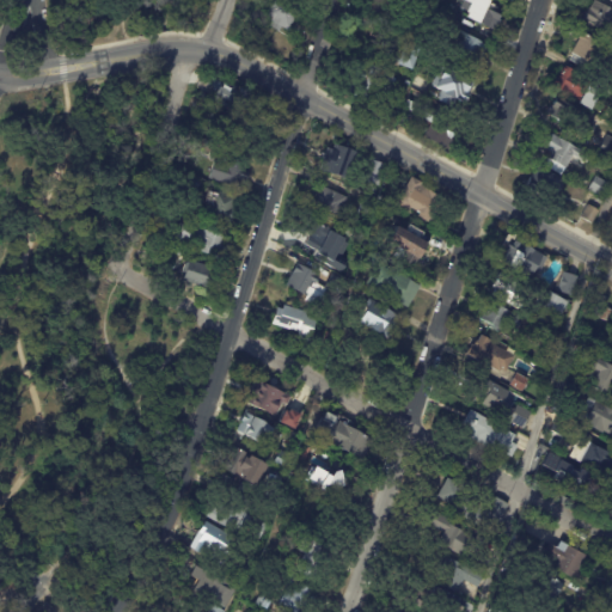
[(281,0),(297,10),(282,30),(279,28),(275,32),(264,25),(267,20),(257,13),(261,7),(256,4),(258,0),(281,0)]
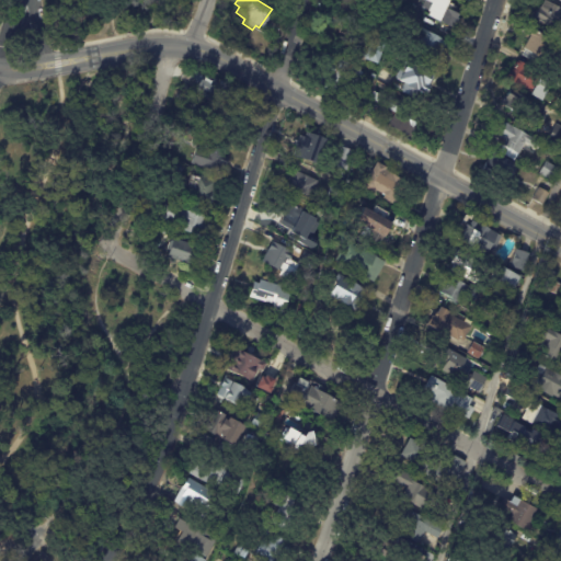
[(335,11),(340,0),(371,0),(361,23),(335,11)]
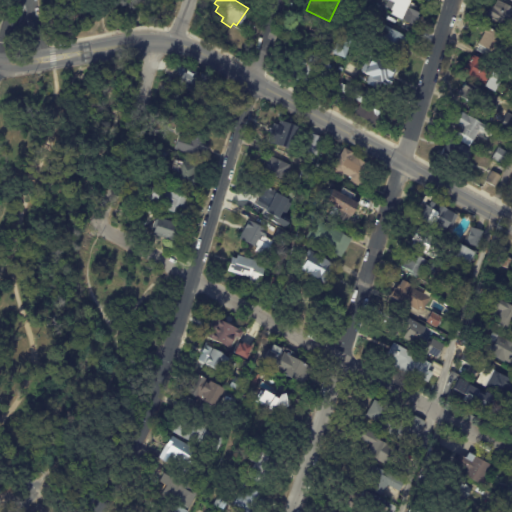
[(417,16),(413,25),(390,15),(390,17),(387,15),(386,18),(374,12),(378,5),(382,7),(385,0),(405,0),(409,2),(420,8),(417,16)]
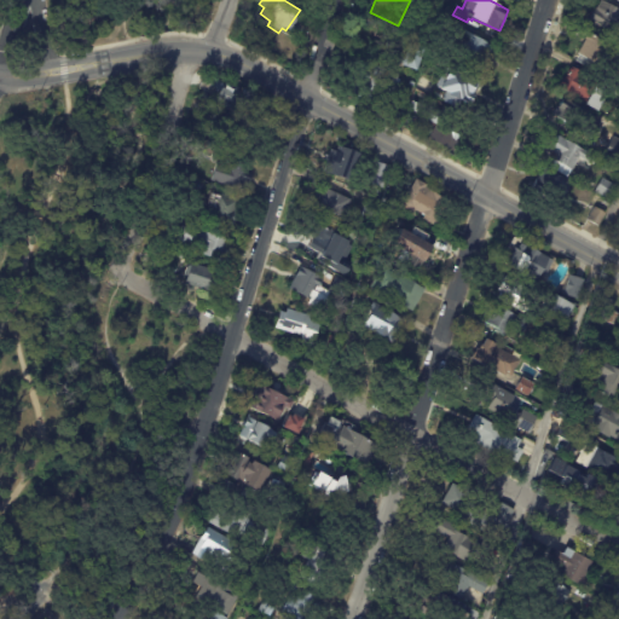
[(618,35),(588,21),(594,9),(596,10),(600,1),(618,10),(618,35)]
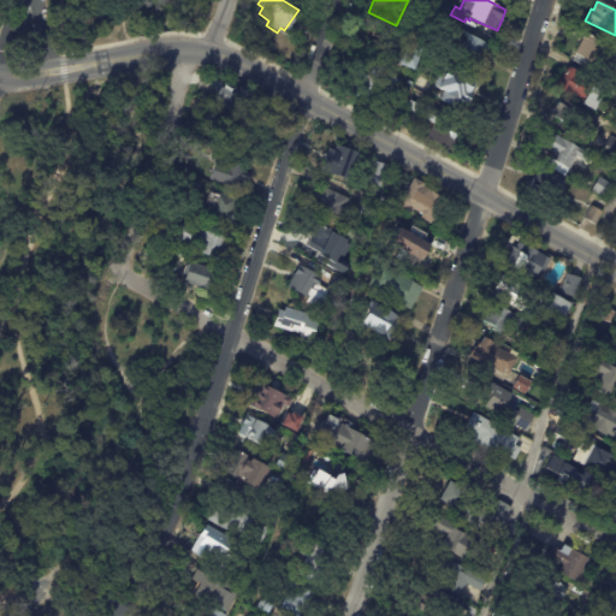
[(491,47),(478,70),(449,54),(462,30),(491,47)]
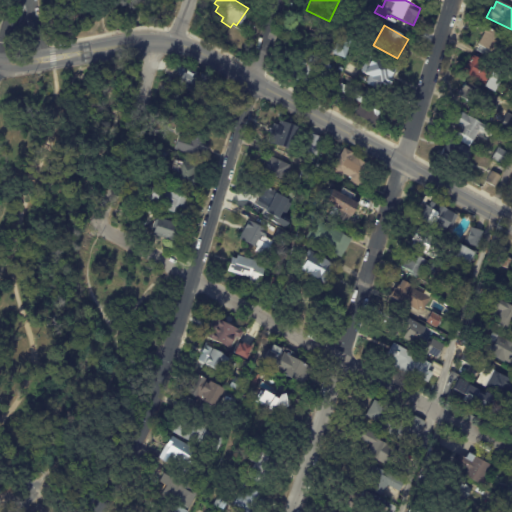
[(481,52),(474,48),(477,43),(476,42),(484,27),(502,36),(494,52),(484,47),(481,52)]
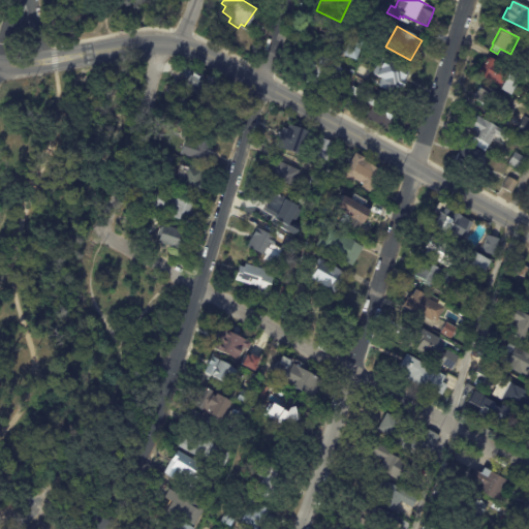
[(323,44),(327,35),(336,38),(332,48),(323,44)]
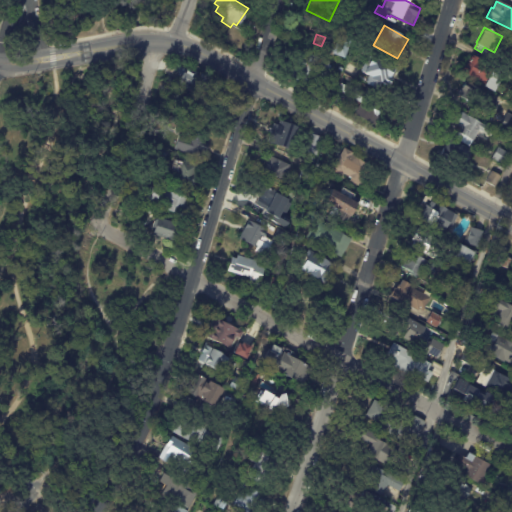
[(329,52),(335,34),(348,38),(341,57),(329,52)]
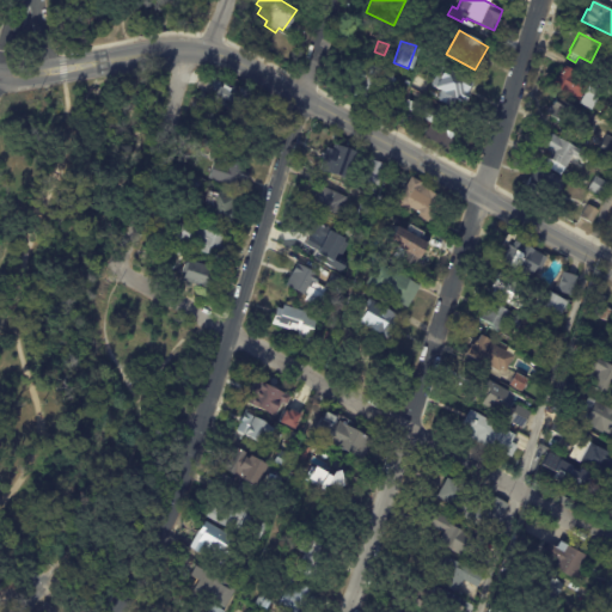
[(375,61),(386,65),(385,71),(391,72),(390,77),(393,78),(390,91),(385,90),(384,95),(367,90),(365,98),(346,92),(355,60),(374,66),(375,61)]
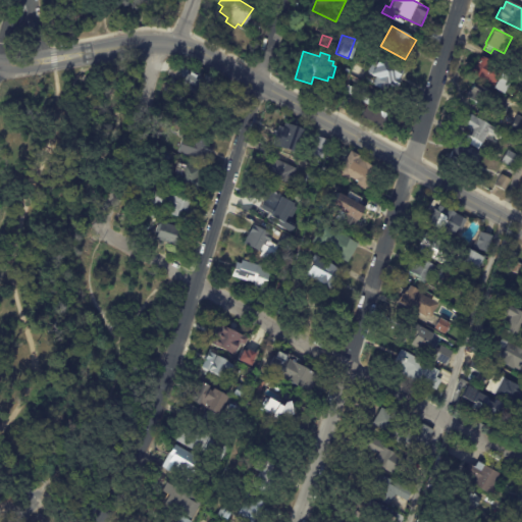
[(488,59),(500,65),(497,71),(508,79),(501,92),(467,71),(478,53),(488,59)]
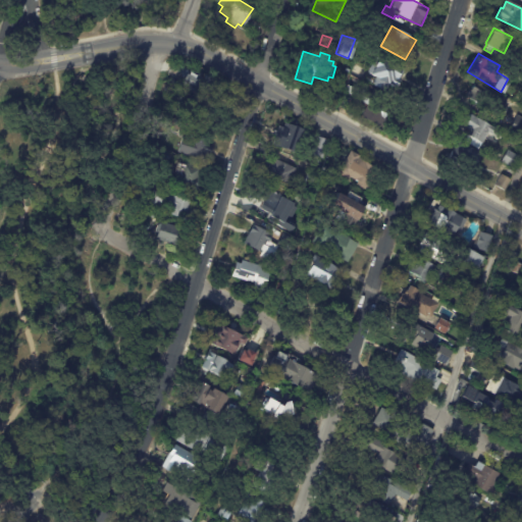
[(400,75),(398,79),(399,80),(395,88),(370,74),(374,67),(371,65),(376,57),(389,64),(390,61),(404,68),(400,75)]
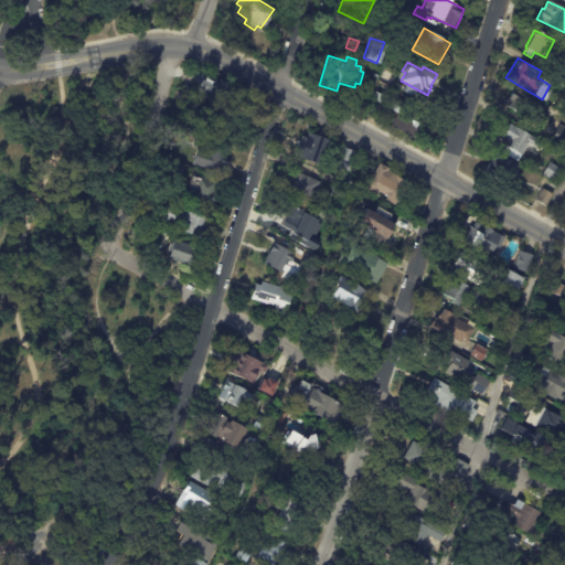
[(395,76),(390,86),(379,81),(384,68),(396,75),(395,76)]
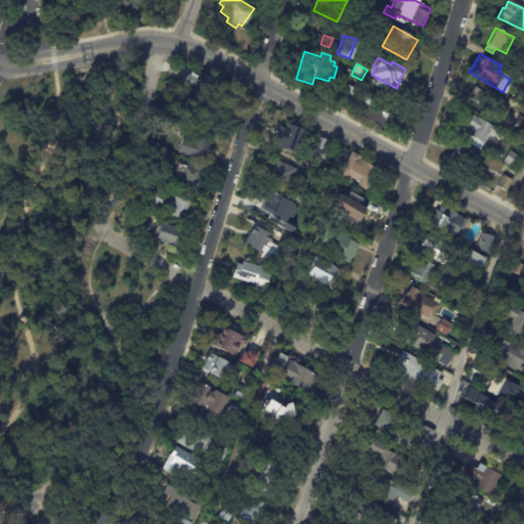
[(198,94),(183,86),(193,71),(207,79),(198,94)]
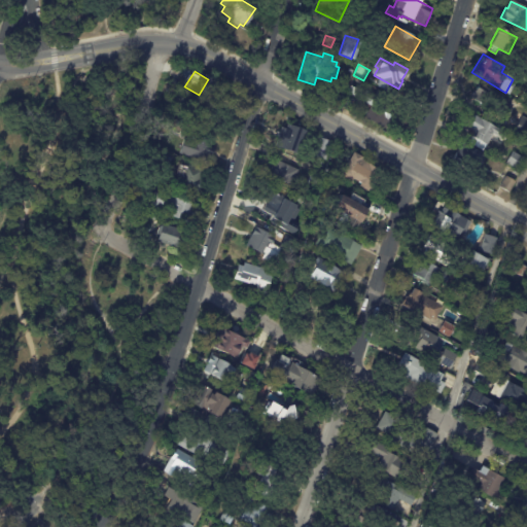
[(222,77),(217,94),(207,90),(211,74),(222,77)]
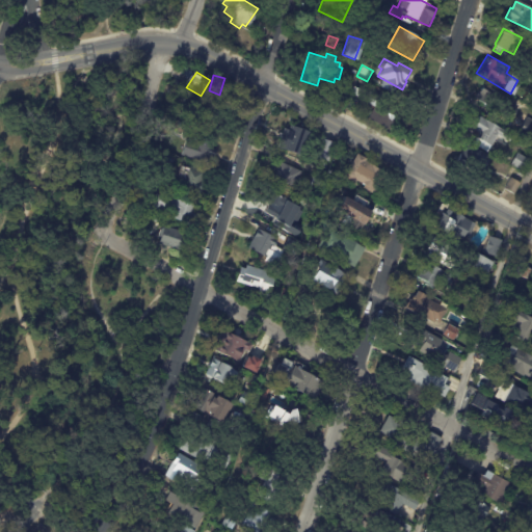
[(513,102),(511,106),(517,109),(512,118),(503,112),(502,114),(475,98),(483,83),(513,102)]
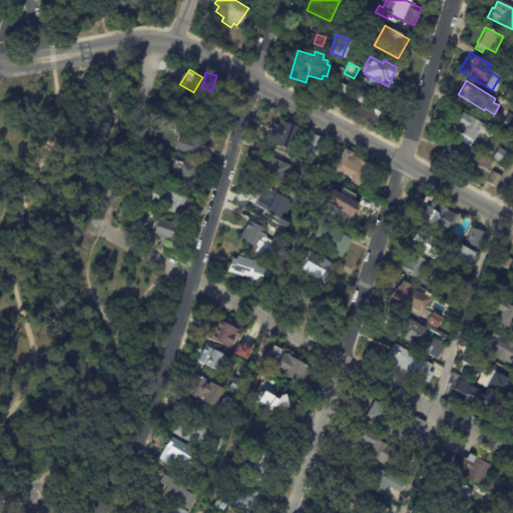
[(326,97),(320,95),(323,83),(336,86),(332,99),(326,97)]
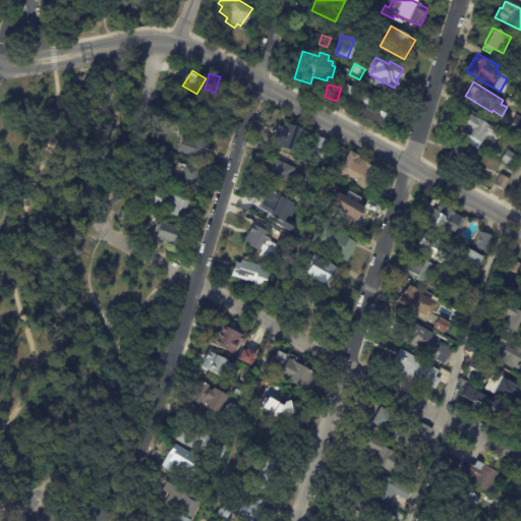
[(173,95),(178,87),(198,99),(190,112),(180,106),(183,101),(173,95)]
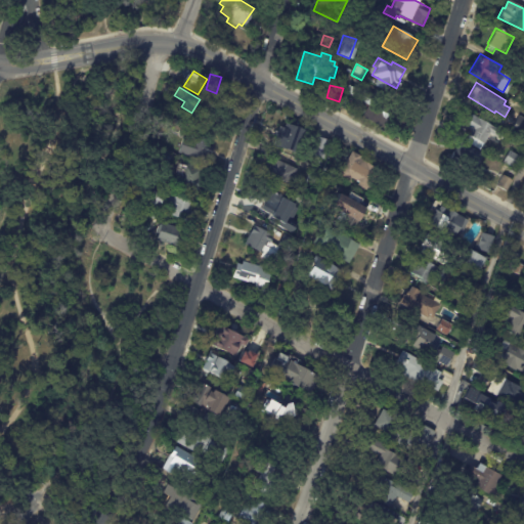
[(385,117),(384,119),(386,119),(382,128),(359,117),(365,103),(358,100),(362,91),(391,103),(385,117)]
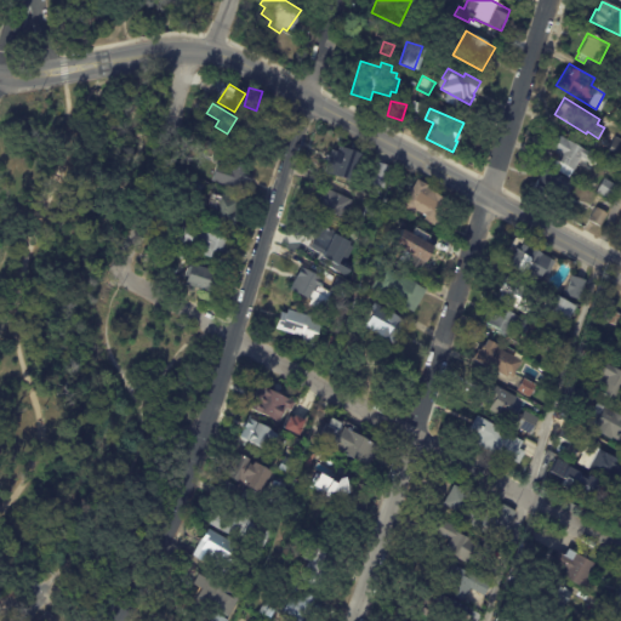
[(241,126),(256,131),(249,153),(214,141),(217,134),(231,138),(234,124),(241,126)]
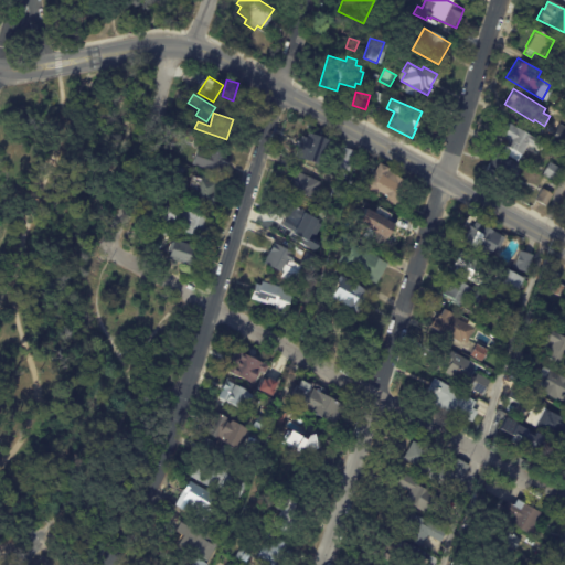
[(521,156),(504,147),(508,141),(500,137),(508,124),(544,145),(540,150),(529,144),(521,156)]
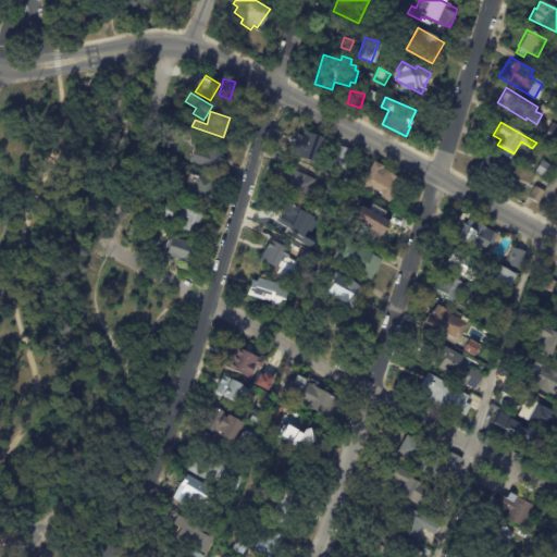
[(554,124),(556,125),(556,145),(556,147),(541,139),(549,122),(554,124)]
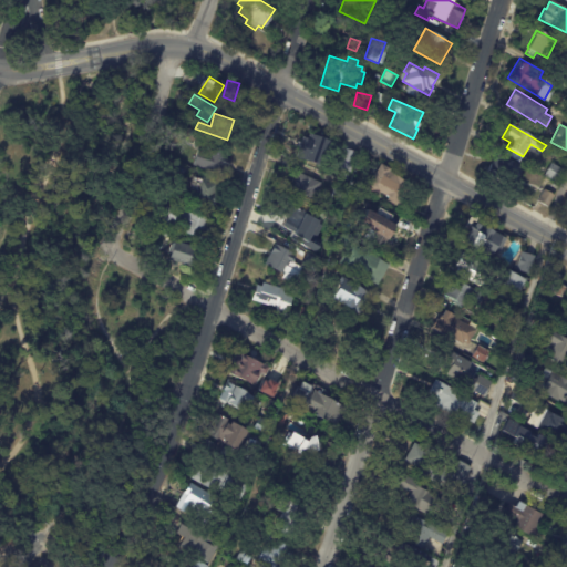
[(205,136),(202,143),(188,135),(192,127),(205,135),(205,136)]
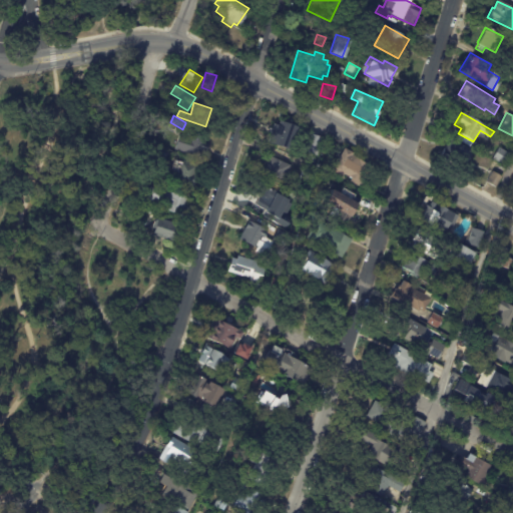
[(280,146),(265,141),(272,122),(277,124),(278,120),(294,126),(287,148),(280,146)]
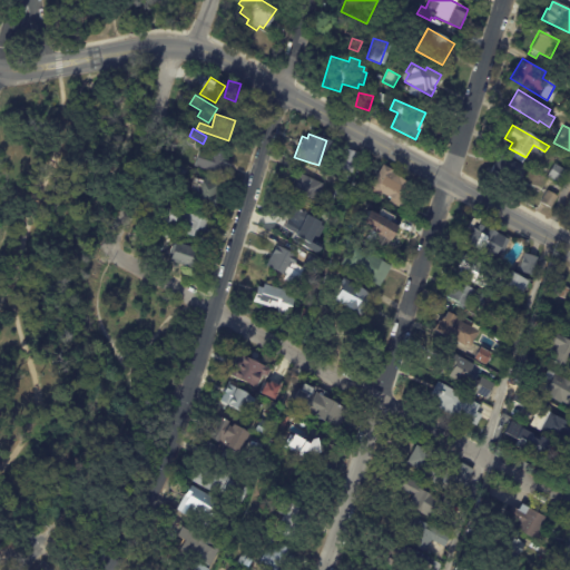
[(218,147),(228,150),(227,156),(234,158),(232,166),(224,164),(222,173),(197,165),(203,146),(210,148),(212,145),(218,147)]
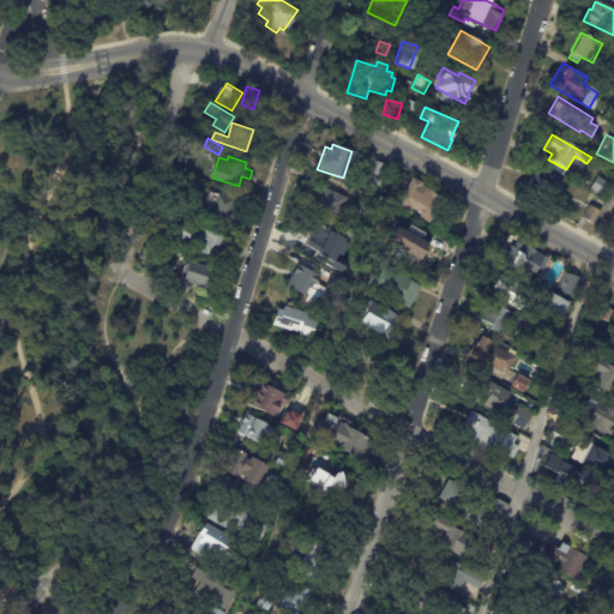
[(372,161),(386,166),(379,187),(363,181),(371,160),(372,161)]
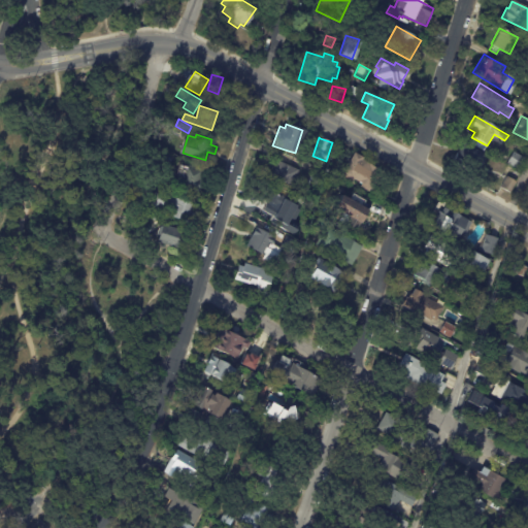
[(486,156),(476,172),(454,160),(463,143),(486,156)]
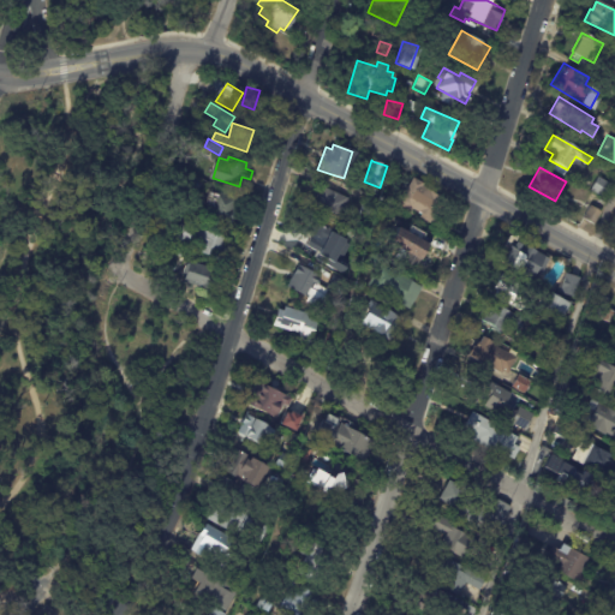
[(431,214),(427,222),(416,216),(418,213),(407,207),(405,209),(393,202),(408,175),(419,183),(418,185),(440,198),(431,214)]
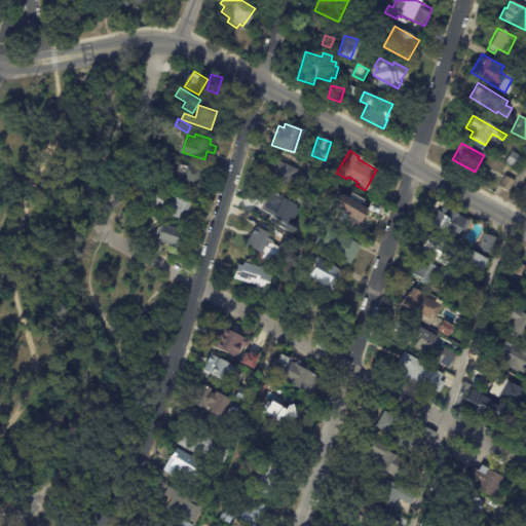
[(505,162),(512,151),(522,157),(516,168),(504,162),(505,162)]
